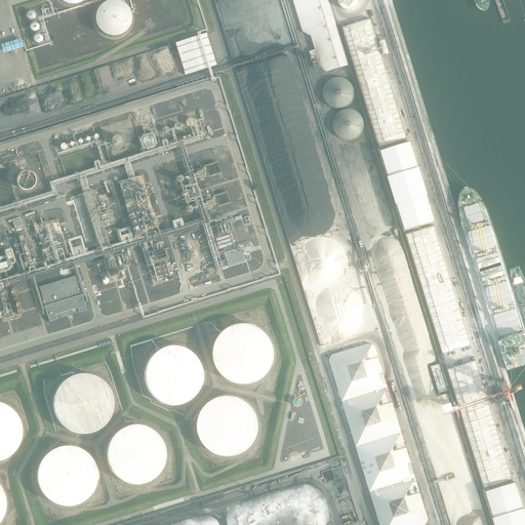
[(333,16),(328,0),(292,0),(298,19),(300,26),(303,33),(311,37),(315,50),(309,52),(315,70),(320,69),(327,73),(349,66),(333,16)]
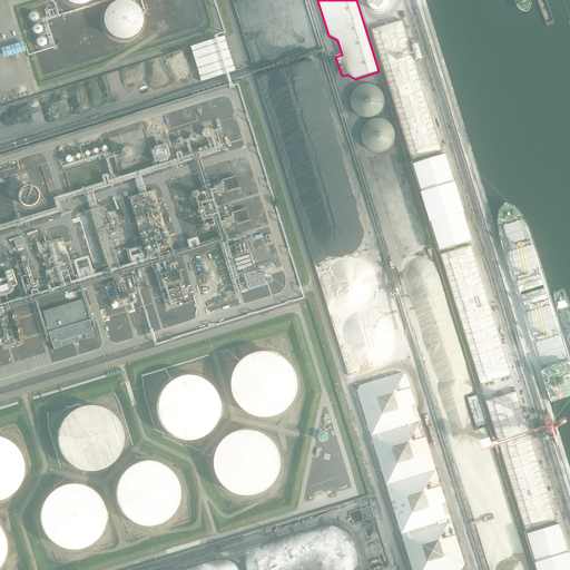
[(391,2),(391,0),(367,0),(367,2),(369,5),(369,6),(371,8),(372,9),(374,11),(375,11),(377,12),(380,12),(382,11),(384,11),(386,10),(387,8),(390,7),(390,5),(391,2)]
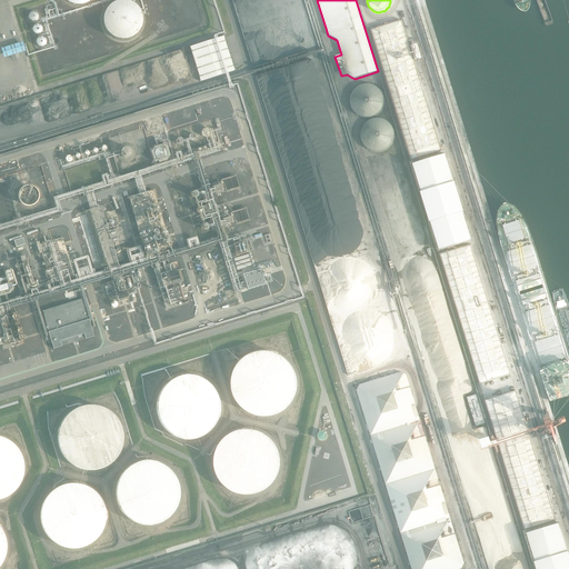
[(143,26),(143,22),(143,19),(142,16),(141,12),(139,10),(137,8),(135,6),(131,3),(128,2),(125,2),(121,2),(118,2),(115,3),(112,6),(109,8),(107,10),(106,12),(105,16),(103,19),(103,22),(103,26),(105,29),(106,32),(108,35),(110,37),(112,39),(116,41),(119,42),(122,42),(126,42),(128,41),(131,40),(135,39),(137,37),(139,35),(141,31),(142,29),(143,26)]
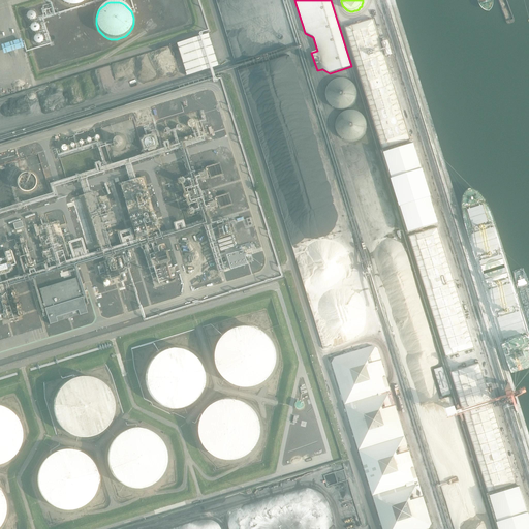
[(35,19),(35,17),(35,16),(35,14),(34,13),(33,12),(32,12),(30,12),(29,12),(28,13),(27,13),(27,16),(26,17),(26,18),(27,19),(28,20),(29,21),(30,21),(31,22),(32,21),(33,21),(34,20),(35,19)]
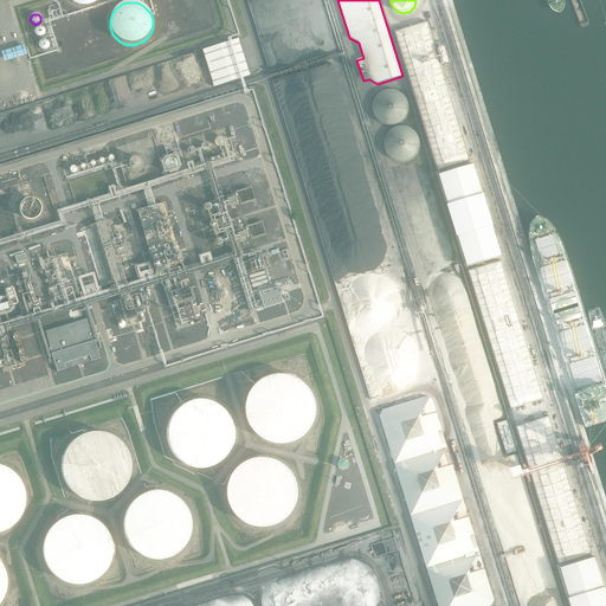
[(426,20),(394,30),(437,167),(469,159),(426,20)]
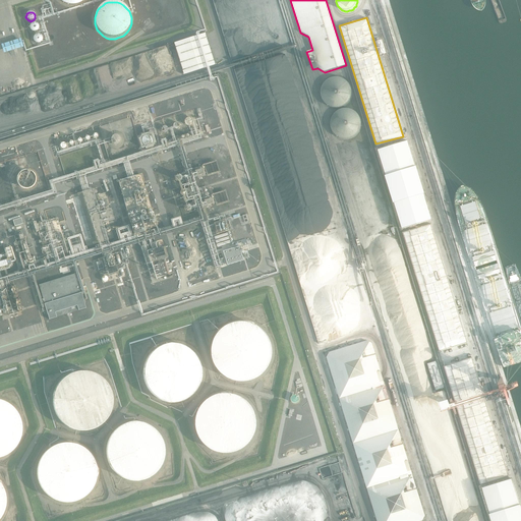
[(39,31),(39,29),(39,27),(38,26),(37,25),(35,25),(34,25),(32,25),(31,27),(31,29),(31,31),(31,32),(33,33),(34,34),(35,34),(37,33),(38,32),(39,31)]
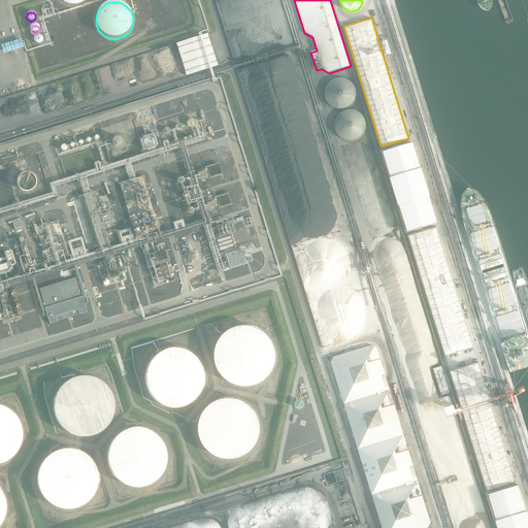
[(220,67),(209,34),(178,44),(188,76),(220,67)]
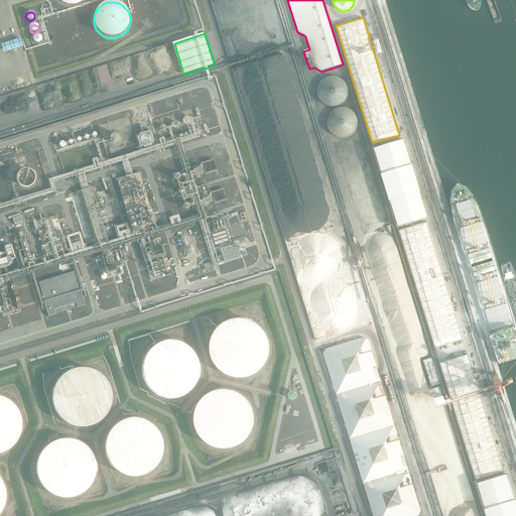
[(41,40),(41,39),(41,38),(40,36),(39,36),(38,35),(37,35),(35,35),(34,36),(33,37),(33,39),(33,40),(34,41),(34,42),(36,43),(37,43),(38,43),(40,43),(41,42),(41,40)]
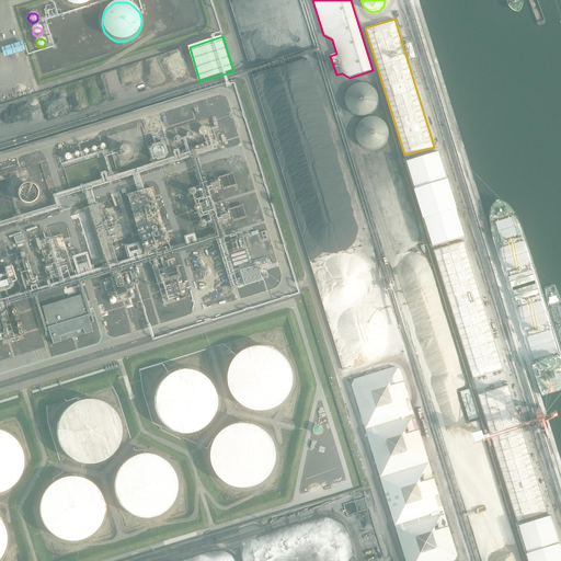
[(23,44),(2,50),(4,60),(25,54),(23,44)]
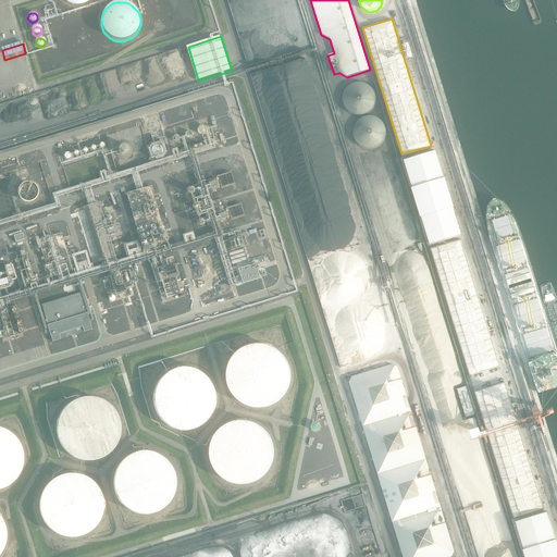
[(375,100),(375,97),(375,94),(374,90),(373,88),(371,85),(369,83),(367,82),(363,81),(360,79),(357,79),(355,81),(351,82),(348,83),(346,85),(345,87),(343,90),(342,94),(342,97),(342,99),(343,102),(344,106),(346,108),(348,110),(351,112),(354,113),(357,113),(360,113),(363,113),(367,112),(369,110),(371,108),(373,106),(374,102),(375,100)]
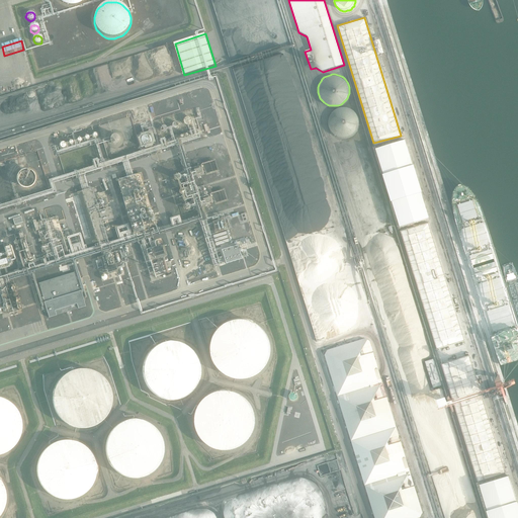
[(358,123),(358,121),(358,118),(357,115),(356,113),(354,110),(352,109),(350,107),(347,106),(344,106),(341,106),(339,106),(336,107),(334,108),(332,110),(330,112),(328,115),(327,117),(327,120),(327,123),(328,126),(329,128),(330,132),(332,134),(334,135),(337,137),(340,137),(342,138),(345,137),(348,137),(350,135),(353,134),(355,132),(356,130),(357,126),(358,123)]
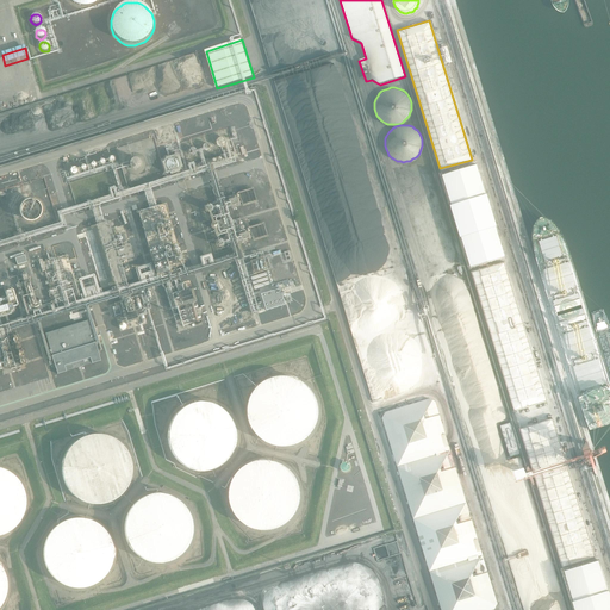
[(178,161),(178,159),(178,157),(176,156),(175,156),(175,155),(174,154),(173,154),(170,154),(168,154),(167,155),(166,156),(165,157),(165,160),(165,161),(165,162),(165,163),(166,165),(166,166),(167,166),(168,167),(170,167),(173,167),(174,167),(176,166),(178,163),(178,162),(178,161)]
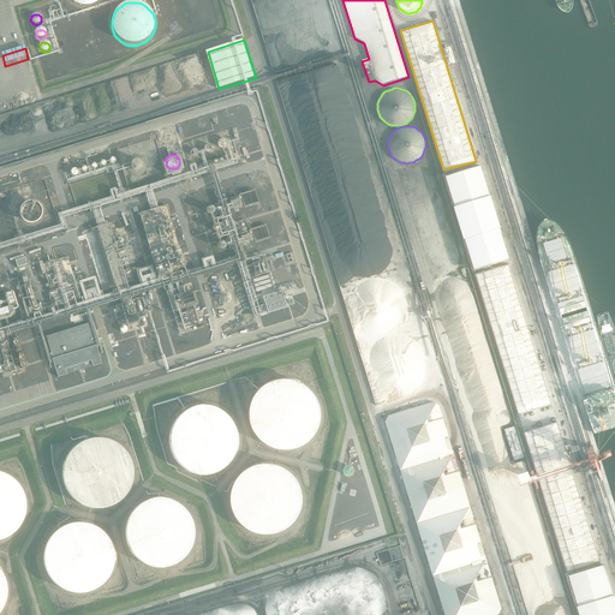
[(131,171),(143,171),(142,159),(130,159),(131,171)]
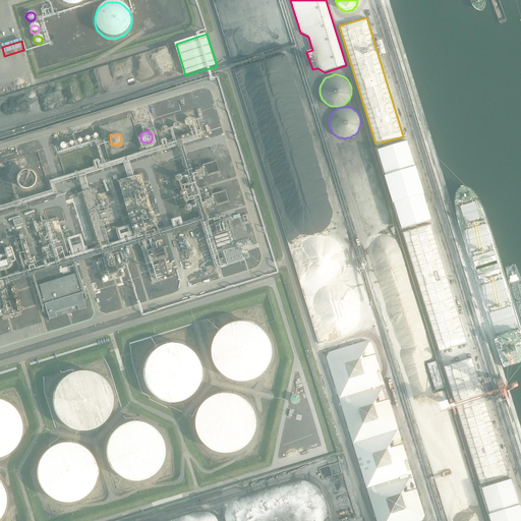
[(400,229),(430,221),(410,140),(379,149),(400,229)]
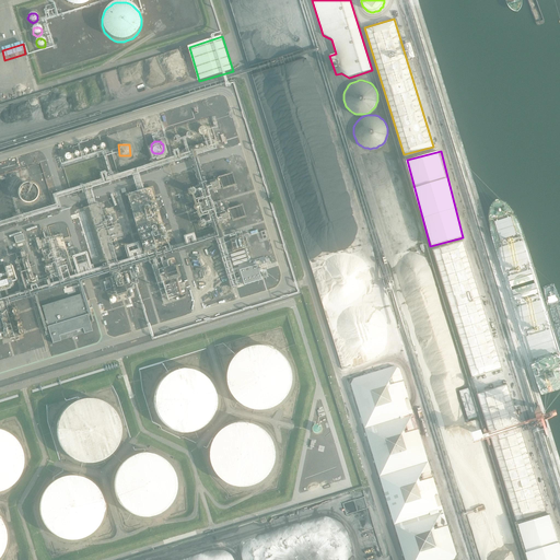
[(233,171),(218,175),(222,190),(238,185),(233,171)]
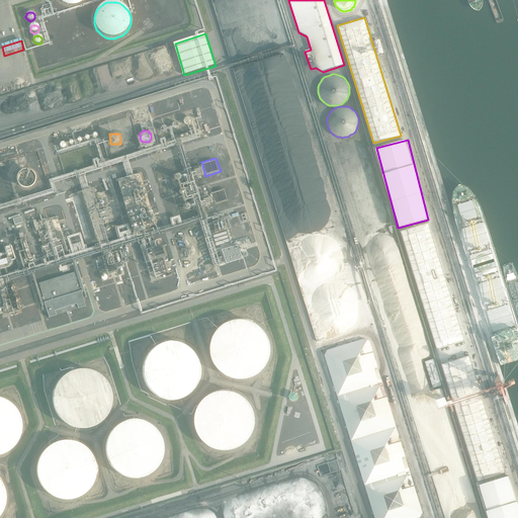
[(35,175),(35,173),(34,171),(33,169),(32,168),(30,166),(28,165),(26,165),(25,165),(23,165),(21,166),(20,167),(18,168),(17,169),(16,171),(16,173),(15,175),(16,177),(16,179),(17,180),(18,182),(20,183),(22,184),(24,184),(26,185),(27,184),(29,184),(31,183),(32,182),(33,180),(34,179),(35,177),(35,175)]
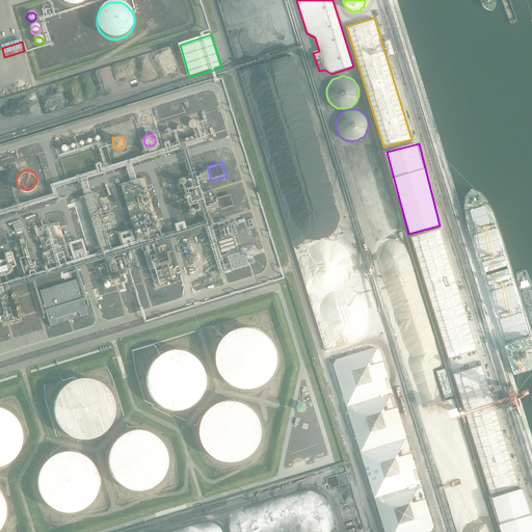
[(188,180),(184,175),(180,179),(184,184),(188,180)]
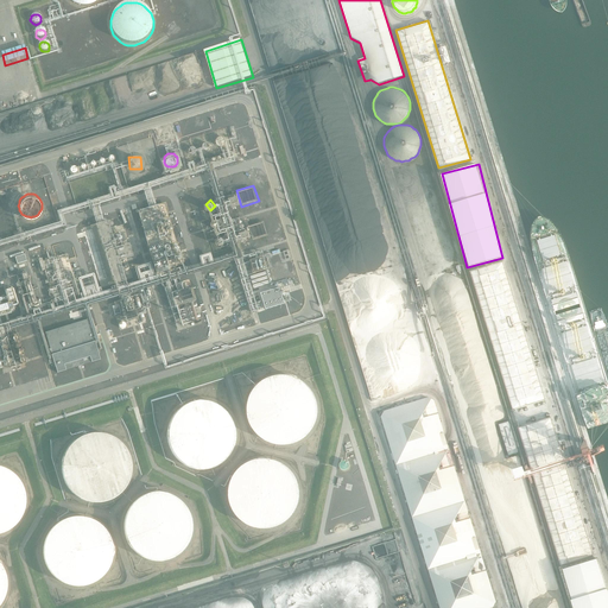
[(139,210),(146,236),(164,232),(157,206),(139,210)]
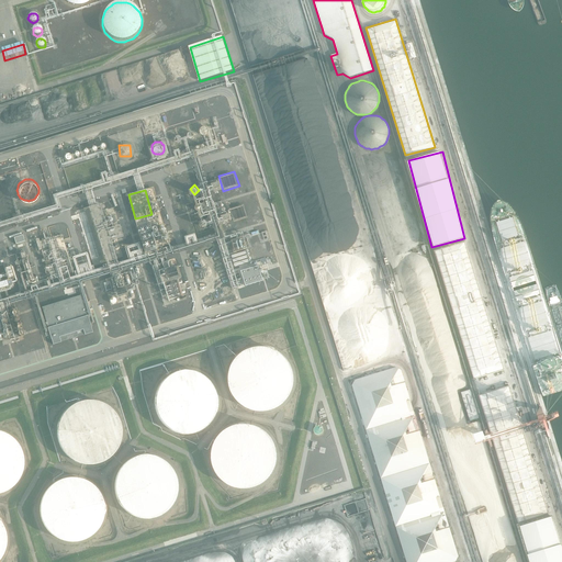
[(245,201),(227,206),(231,217),(248,212),(245,201)]
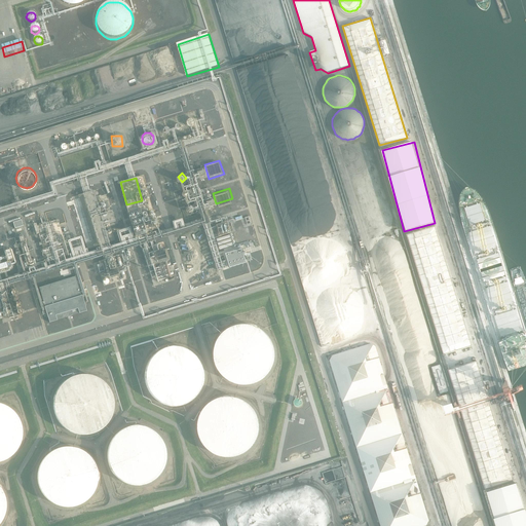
[(110,237),(97,191),(83,194),(97,241),(110,237)]
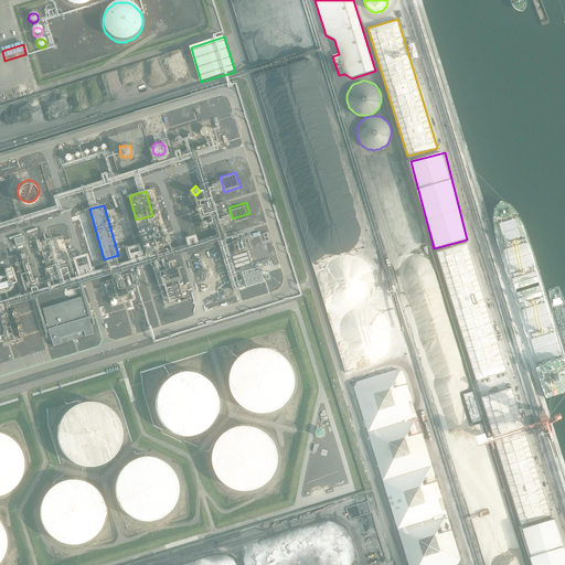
[(211,223),(208,217),(201,221),(204,226),(211,223)]
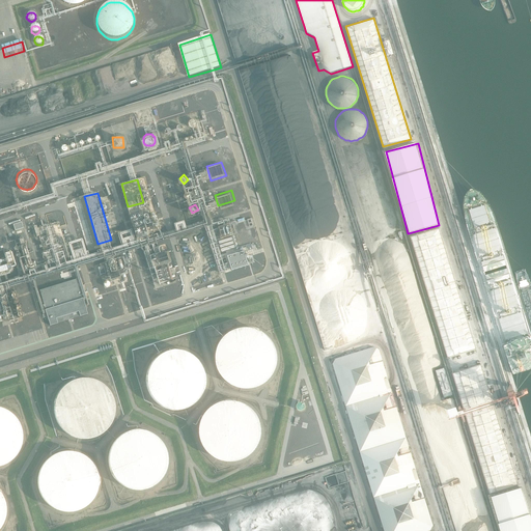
[(131,213),(137,236),(146,234),(140,211),(131,213)]
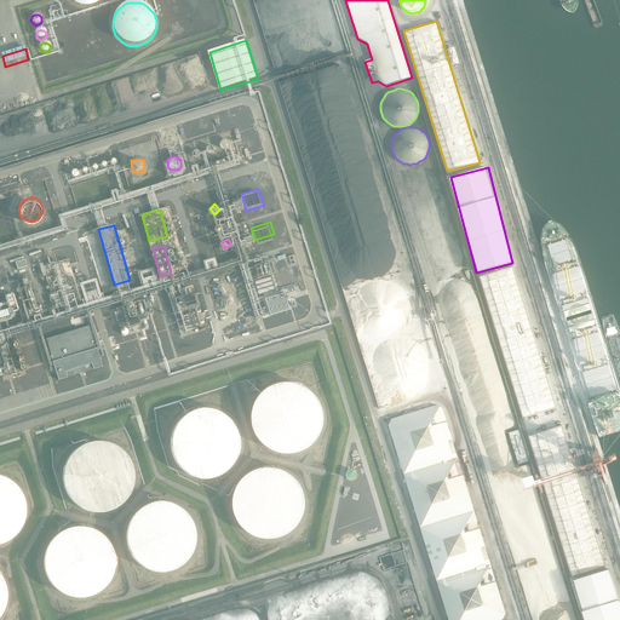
[(91,251),(93,258),(99,257),(99,258),(103,257),(101,247),(97,248),(91,251)]
